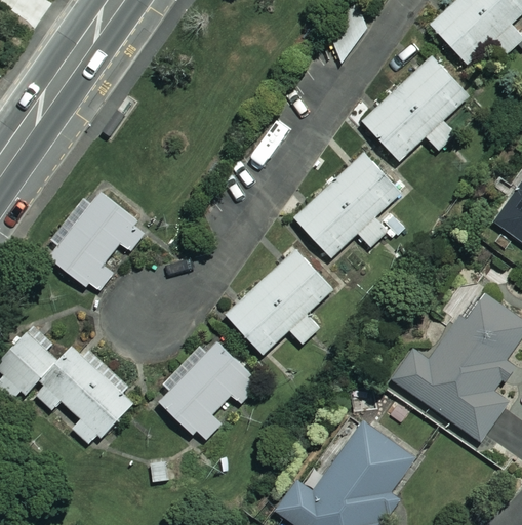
[(340,0),(326,19),(340,64),(369,29),(356,0),(340,0)]
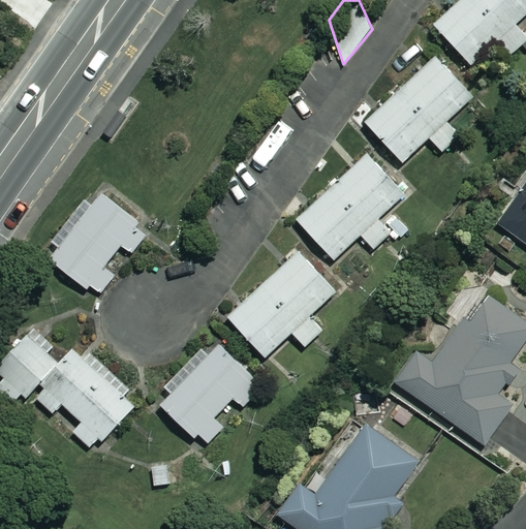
[(525,37),(525,0),(459,0),(432,25),(469,65),(496,40),(508,54),(525,37)]
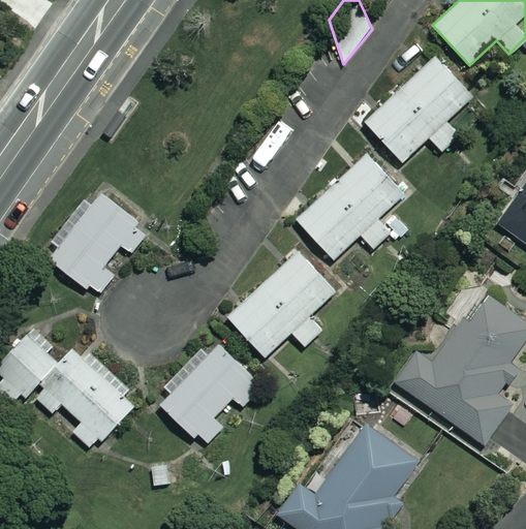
[(393,86),(398,91),(364,123),(401,162),(427,137),(441,152),(459,135),(445,120),(471,96),(434,57),(411,79),(407,73),(393,86)]
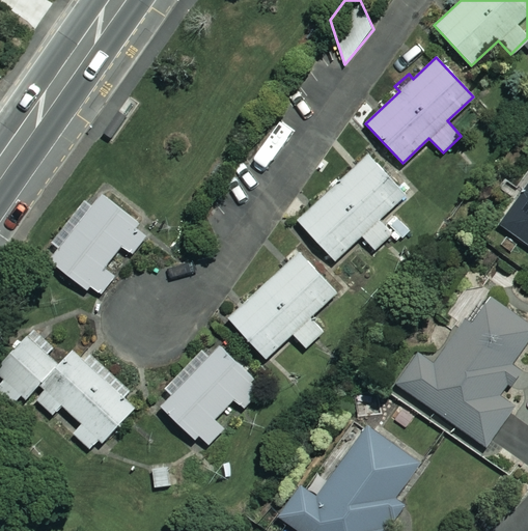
[(333,259),(359,235),(373,251),(393,232),(379,217),(408,190),(370,150),(297,221),(333,259)]
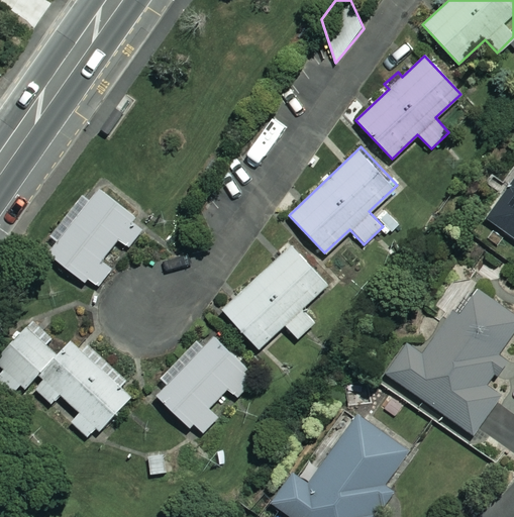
[(513,181),(485,218),(513,240),(513,181)]
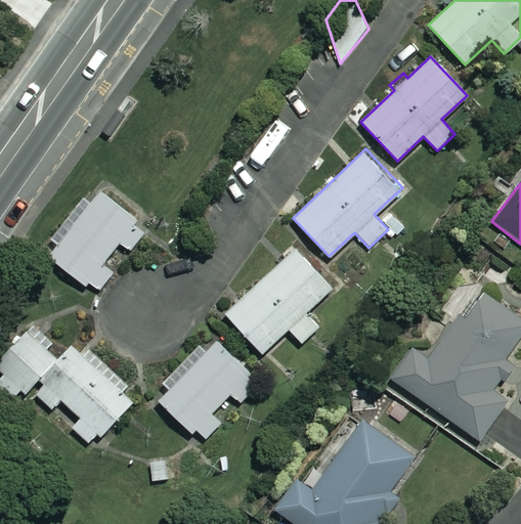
[(48,241),(56,247),(48,258),(85,287),(89,282),(100,291),(116,269),(104,261),(119,243),(130,251),(143,233),(133,225),(136,220),(98,191),(90,203),(82,197),(48,241)]
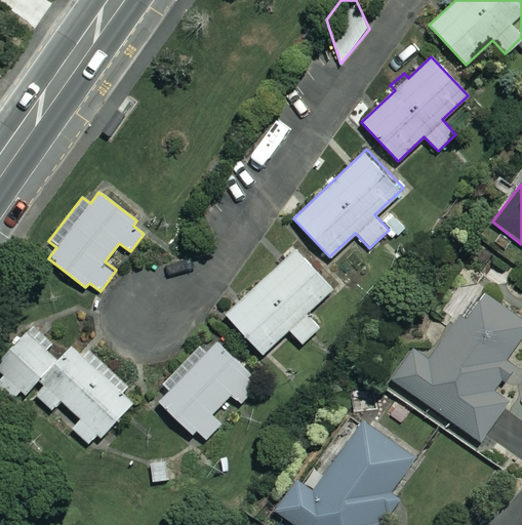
[(331,290),(295,250),(225,315),(262,354),(288,329),(302,344),(319,327),(307,313),(331,290)]
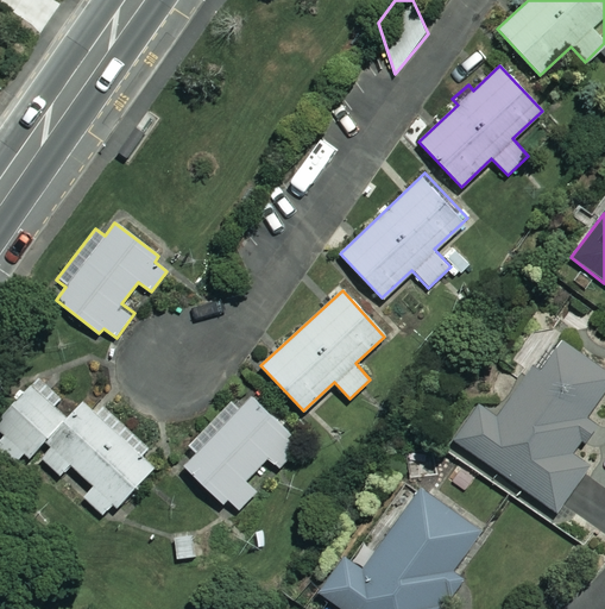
[(604,390),(604,371),(555,337),(498,418),(479,405),(454,440),(555,510),(587,465),(565,449),(604,390)]
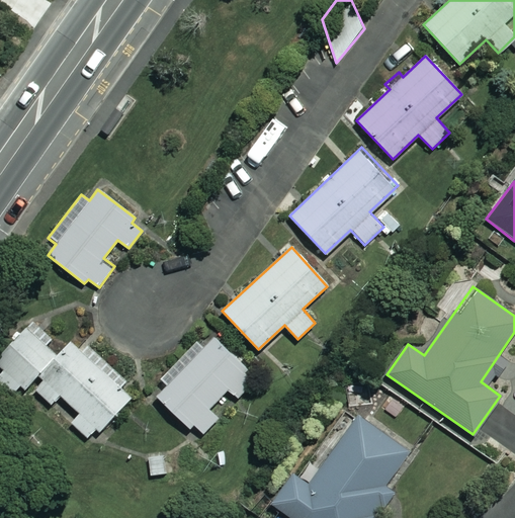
[(125,382),(74,338),(59,355),(48,346),(53,340),(31,323),(14,342),(23,349),(0,376),(0,382),(20,400),(31,387),(52,405),(60,396),(79,413),(70,423),(87,438),(94,430),(99,434),(130,399),(119,390),(125,382)]
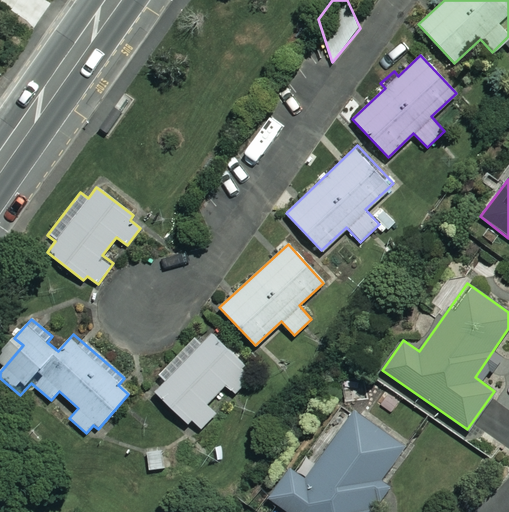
[(243,369),(245,366),(204,326),(158,374),(165,381),(154,393),(188,424),(192,420),(201,428),(216,412),(207,404),(224,385),(234,395),(251,377),(243,369)]
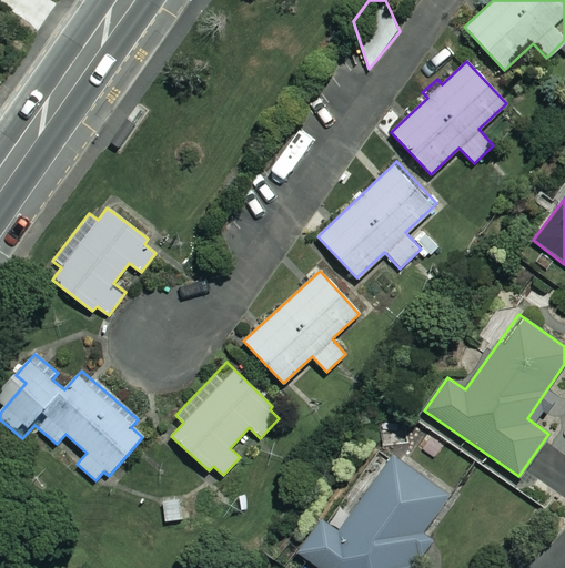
[(402,567),(430,533),(425,529),(450,495),(394,454),(335,534),(320,521),(298,551),(319,567),(402,567)]
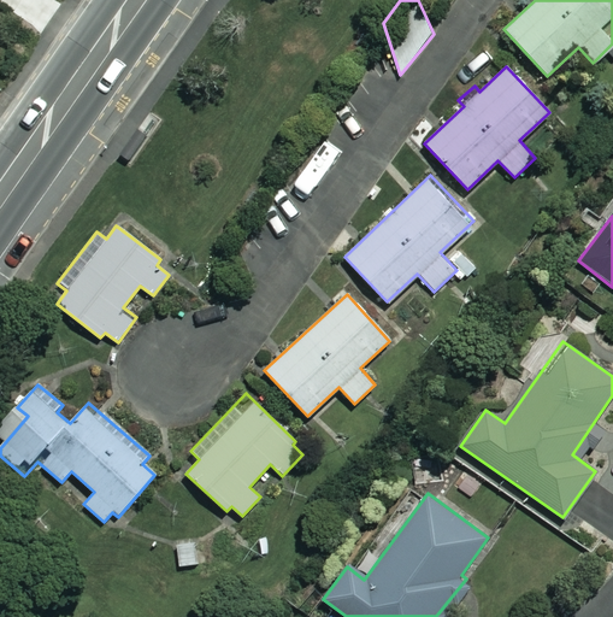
[(195,535),(172,538),(176,568),(198,566),(195,535)]
